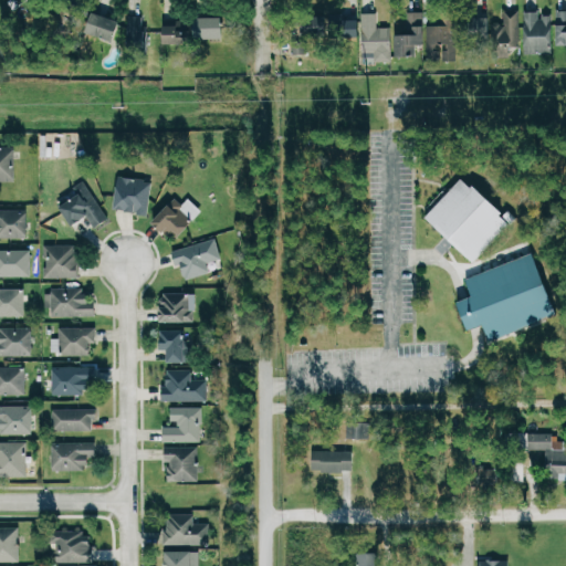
[(565,45),(565,11),(556,11),(556,45),(565,45)]
